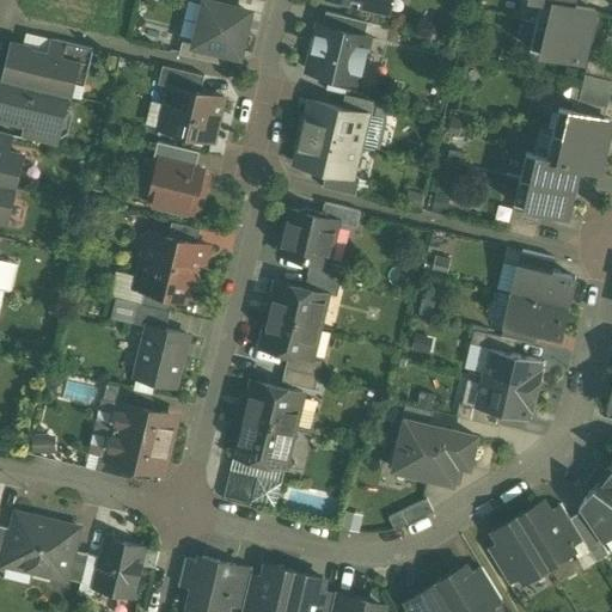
[(196,0),(189,0),(181,41),(183,41),(196,44),(207,2),(196,0)]
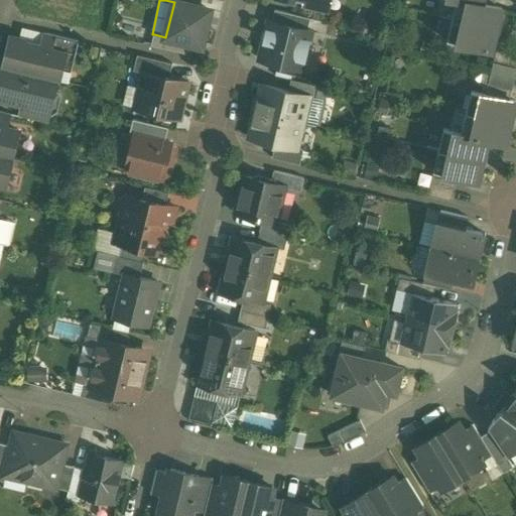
[(284,0),(294,2),(294,0),(303,0),(302,4),(328,10),(330,0),(284,0)]
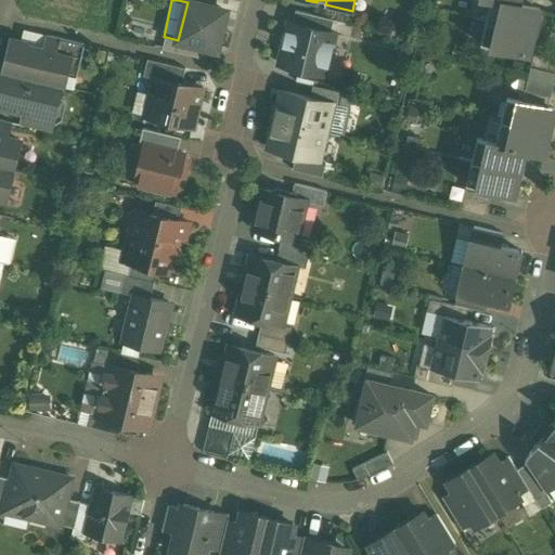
[(519,4),(499,0),(490,0),(486,21),(534,33),(540,10),(519,4)]
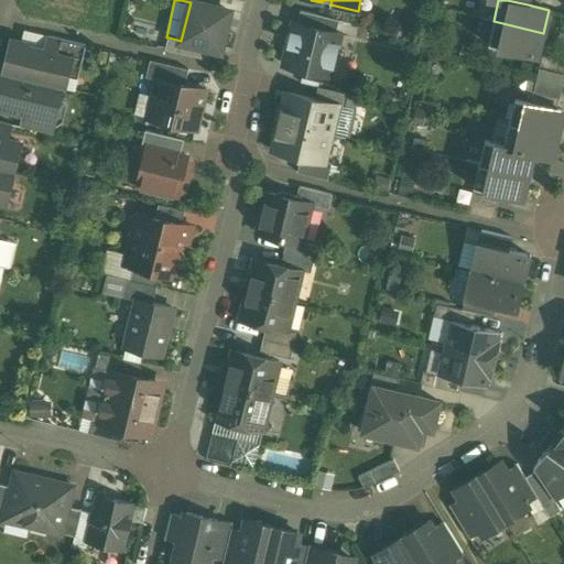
[(218,9),(191,2),(181,41),(206,47),(219,50),(229,11),(218,9)]
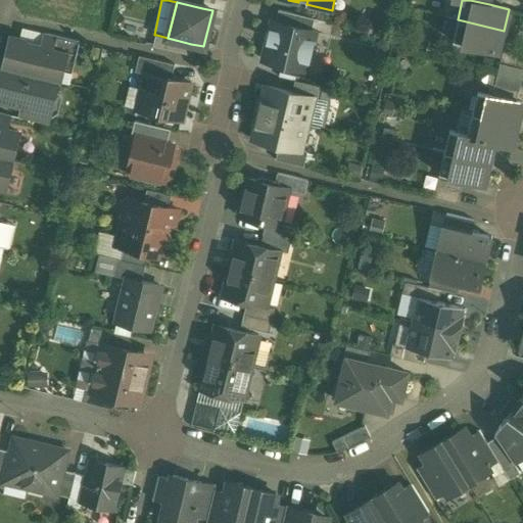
[(315,19),(278,10),(276,22),(312,31),(315,19)]
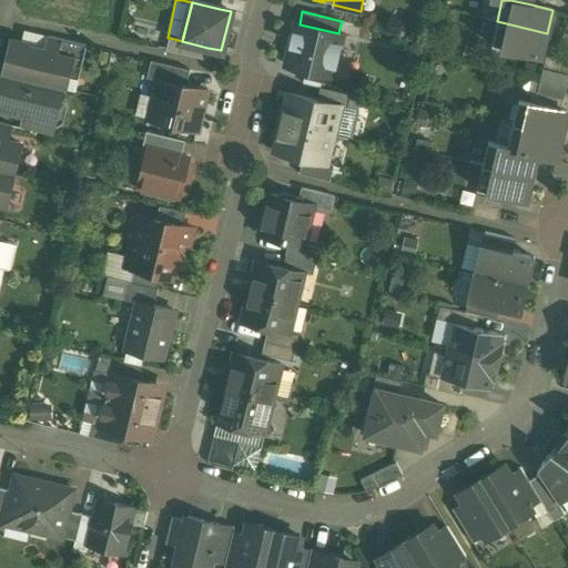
[(547,33),(497,21),(492,44),(541,57),(547,33)]
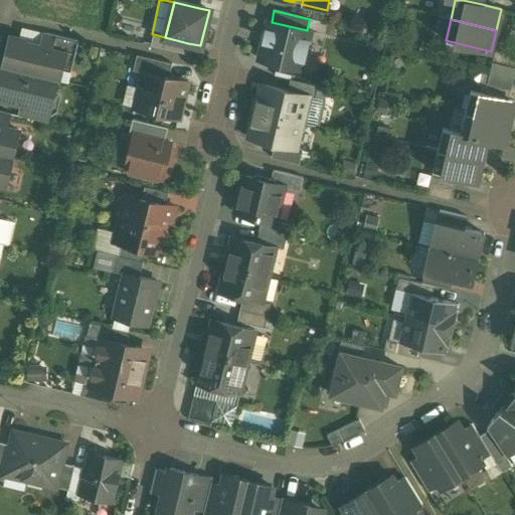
[(272,22),(269,21),(260,59),(293,67),(296,58),(304,59),(310,31),(307,30),(272,22)]
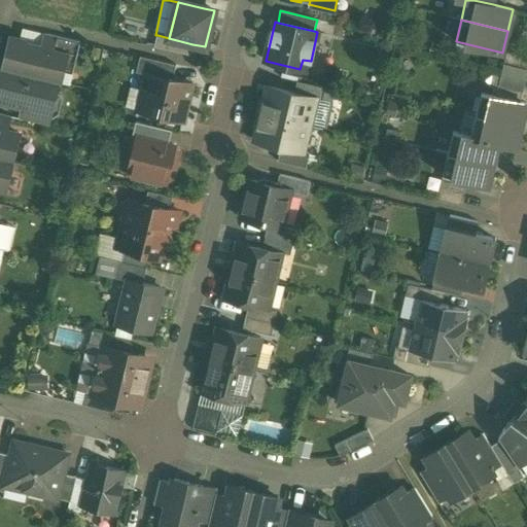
[(80,43),(44,34),(41,46),(67,53),(67,55),(76,57),(80,43)]
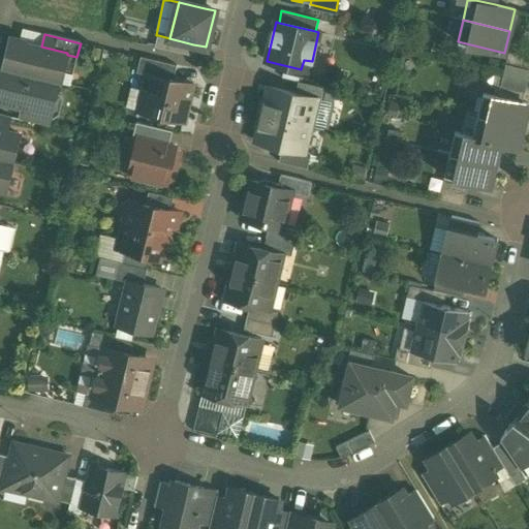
[(169,38),(158,35),(155,48),(167,51),(169,38)]
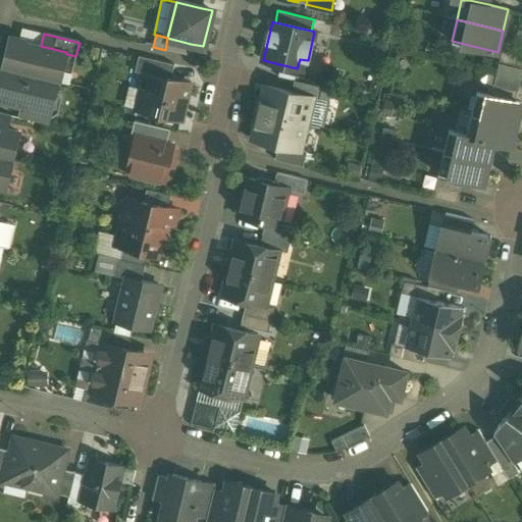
[(191,44),(167,38),(165,50),(189,55),(191,44)]
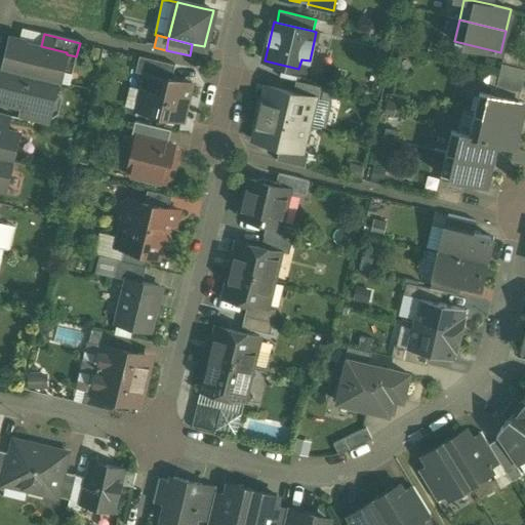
[(41,46),(11,39),(4,68),(2,68),(2,69),(59,82),(63,72),(67,54),(67,52),(41,46)]
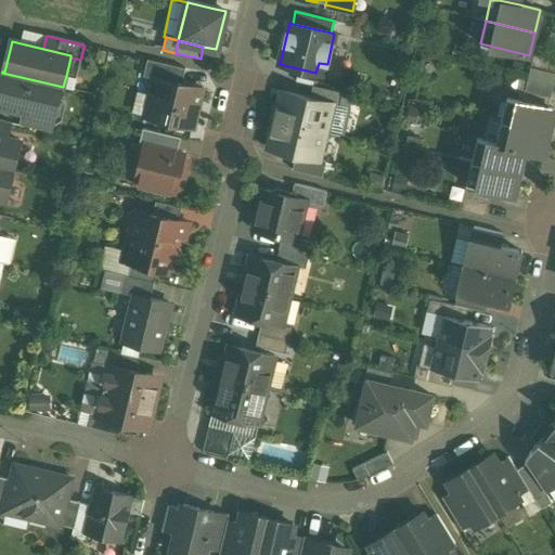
[(554,61),(533,56),(530,68),(554,74),(554,61)]
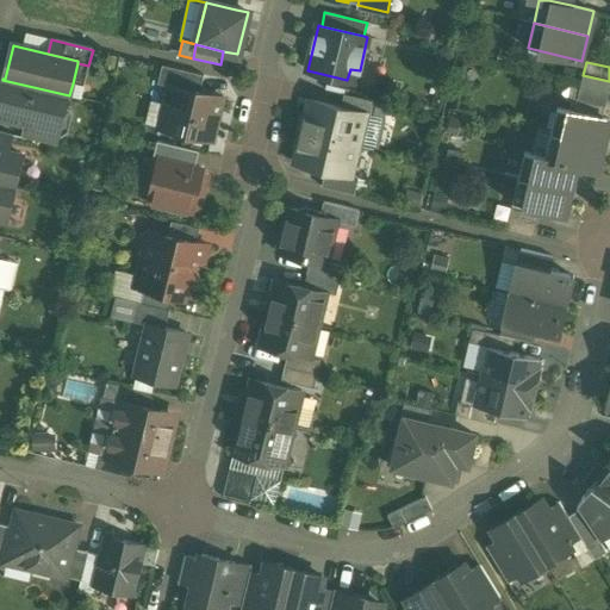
[(88,66),(78,63),(73,83),(83,85),(88,66)]
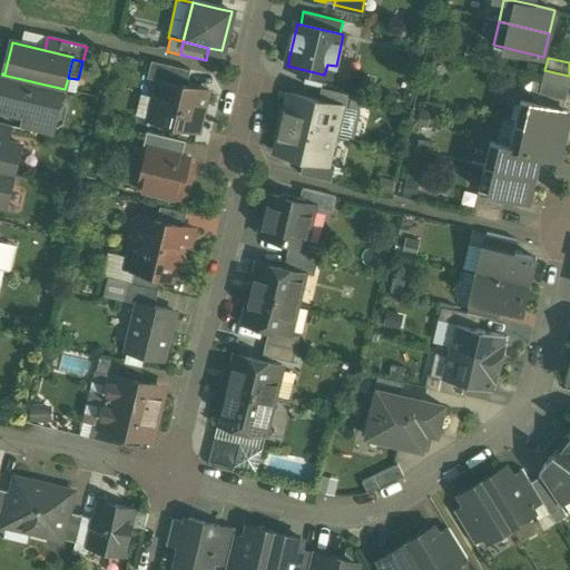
[(190,70),(151,61),(147,78),(159,81),(159,80),(187,87),(190,70)]
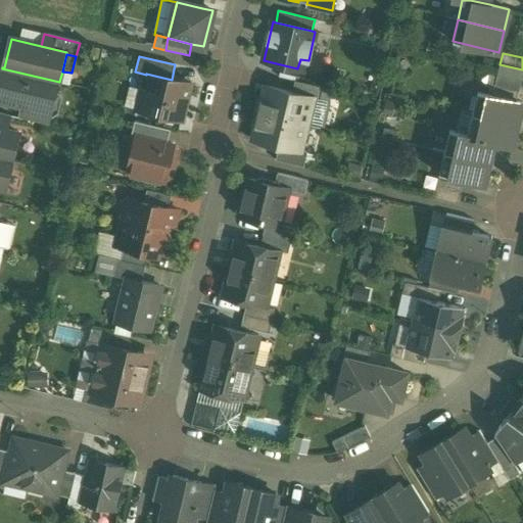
[(522,72),(522,69),(500,64),(497,75),(521,80),(522,72)]
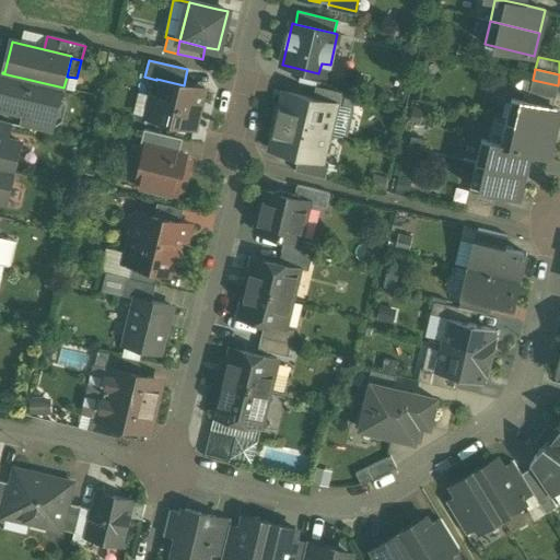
[(63,88),(2,73),(0,80),(0,106),(25,113),(54,120),(59,98),(61,88),(63,89),(63,88)]
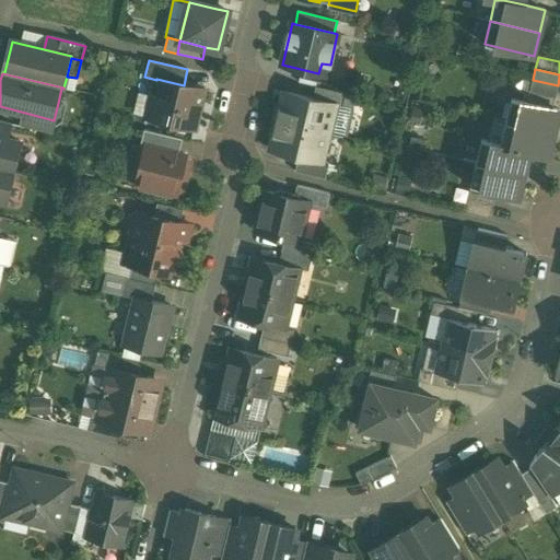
[(184,85),(156,79),(156,80),(151,101),(158,102),(153,118),(194,128),(203,90),(184,85)]
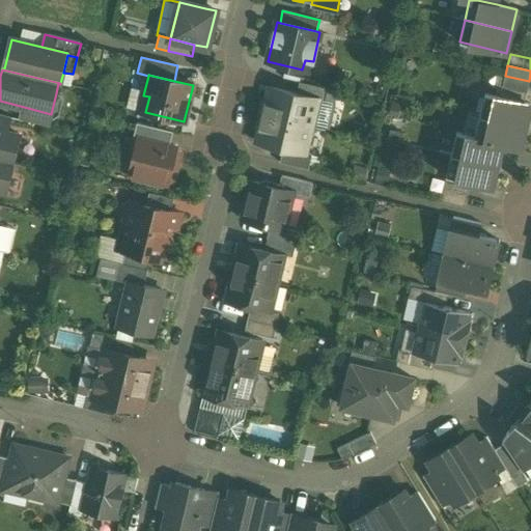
[(529,81),(505,76),(502,86),(527,91),(529,81)]
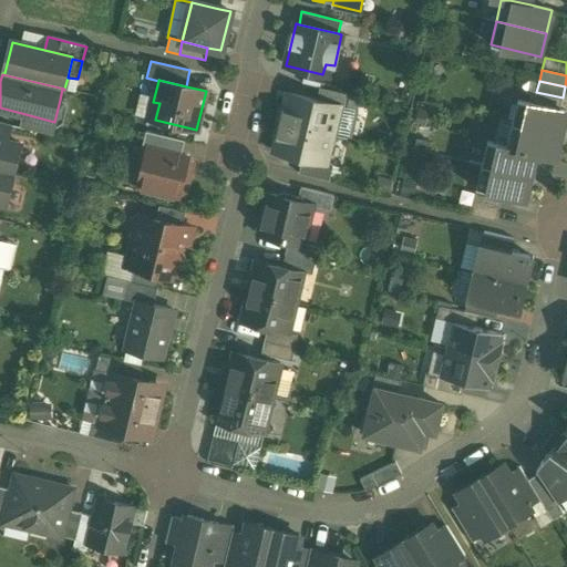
[(350,95),(320,88),(317,101),(340,106),(347,107),(350,95)]
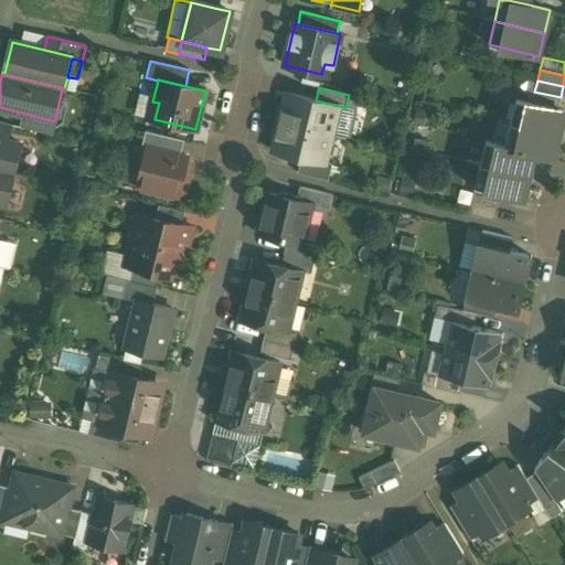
[(561,97),(534,92),(532,104),(557,109),(561,97)]
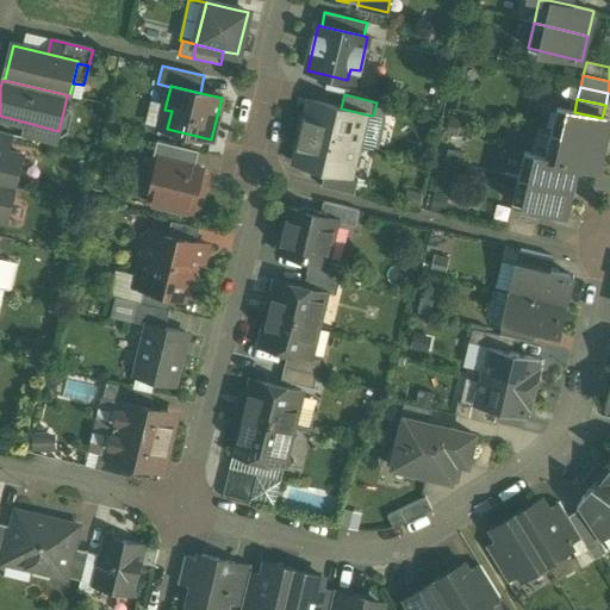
[(341,109),(310,100),(302,134),(359,147),(366,114),(341,109)]
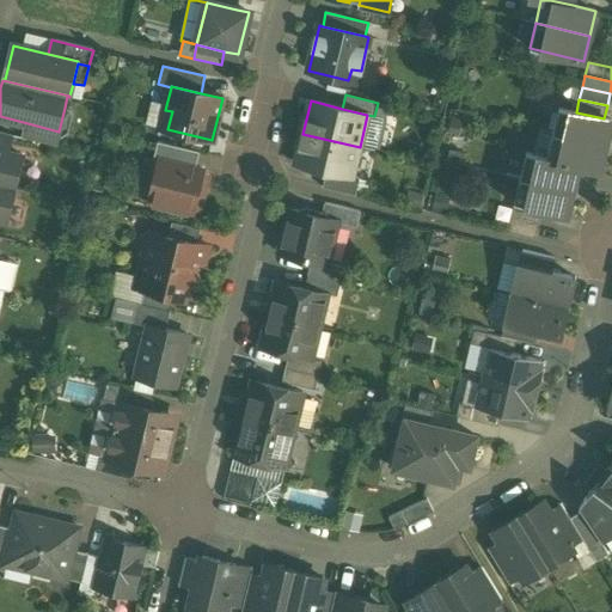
[(72,109),(65,108),(59,132),(57,136),(61,138),(68,133),(73,112),(72,109)]
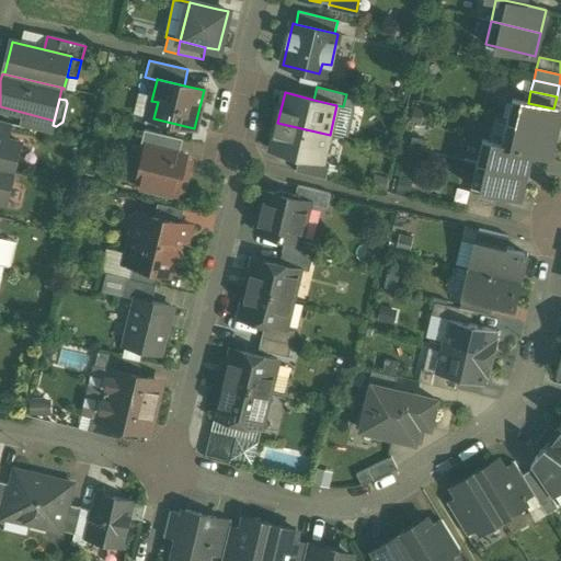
[(528,103),(512,99),(506,123),(556,134),(560,111),(553,109),(528,103)]
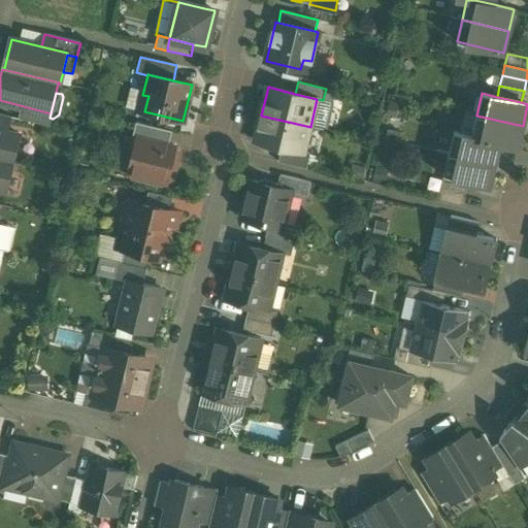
[(323,100),(317,99),(310,127),(324,130),(331,102),(323,100)]
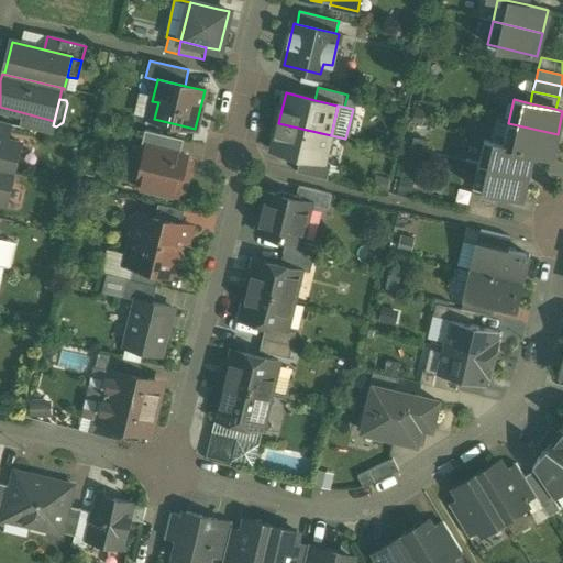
[(54,121),(25,113),(23,127),(51,133),(53,125),(54,121)]
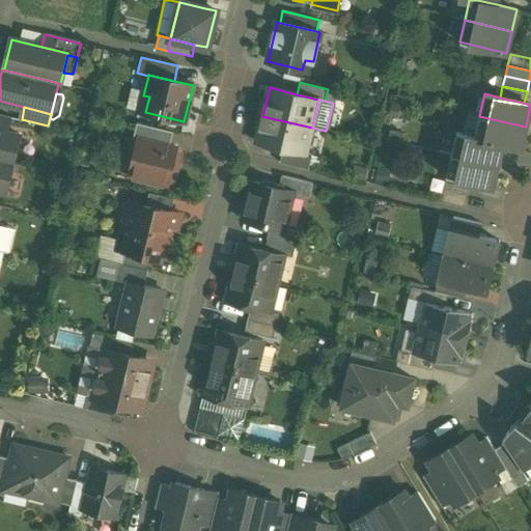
[(10,117),(0,114),(0,130),(7,132),(10,117)]
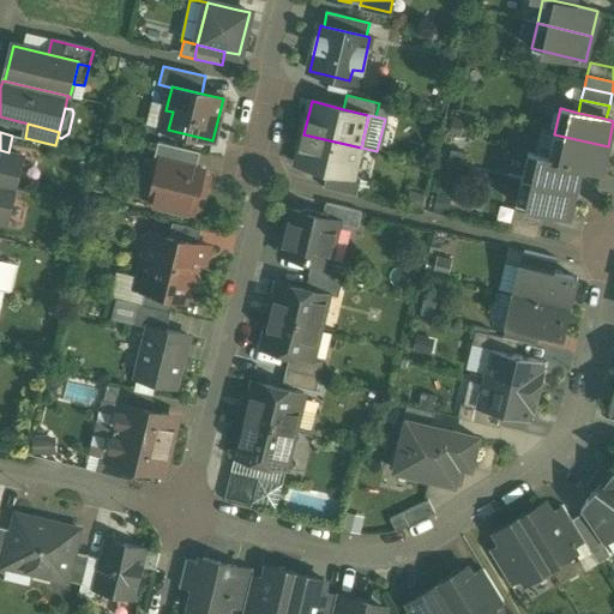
[(361,148),(304,134),(296,164),(327,172),(354,178),(354,176),(361,148)]
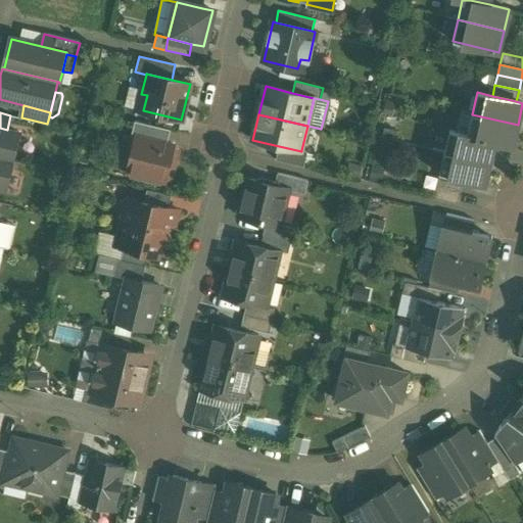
[(518,125),(472,114),(468,135),(467,135),(494,142),(494,143),(513,147),(518,125)]
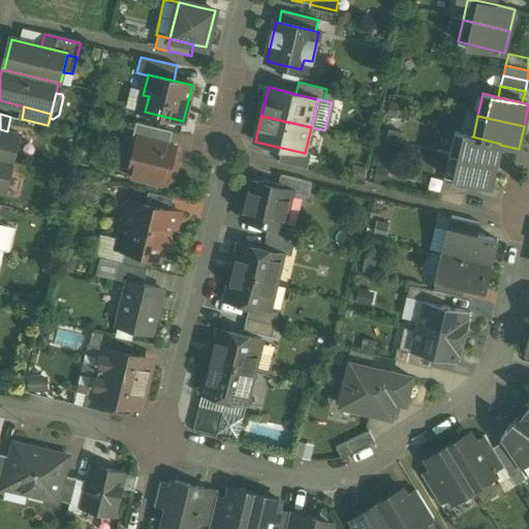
[(173,131),(136,123),(132,138),(135,139),(136,137),(168,146),(173,131)]
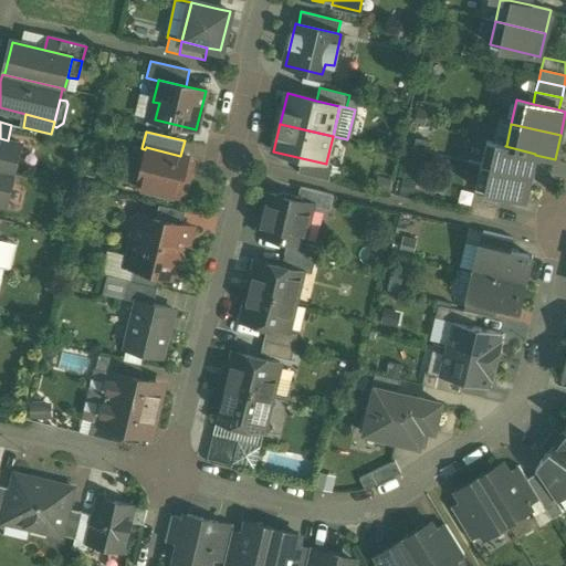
[(0,138),(0,170),(13,174),(20,144),(8,140),(0,138)]
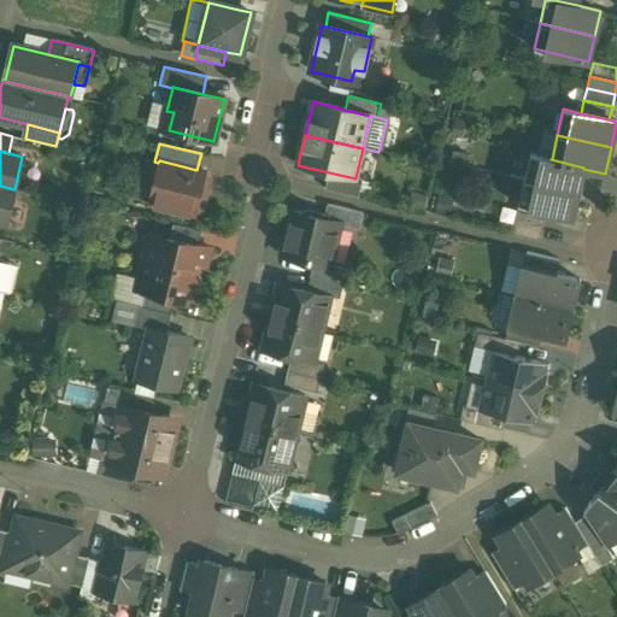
[(583,168),(551,159),(552,159),(530,154),(524,180),(577,193),(583,169),(583,168)]
